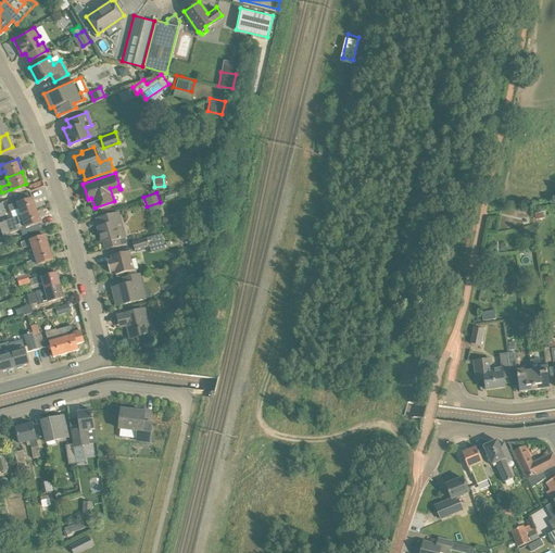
[(20,213),(35,208),(30,196),(7,204),(9,210),(17,206),(20,213)]
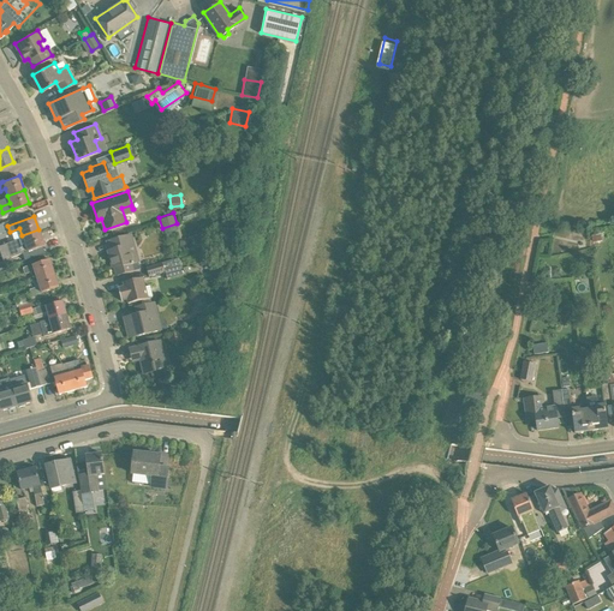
[(23,251),(27,250),(43,244),(39,229),(22,235),(6,241),(11,255),(23,251)]
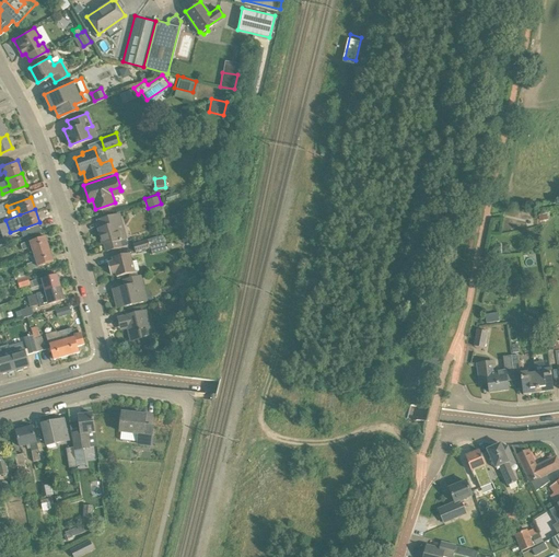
[(118,211),(96,218),(99,225),(97,227),(102,242),(103,241),(105,250),(127,243),(125,236),(120,238),(117,225),(121,224),(118,211)]
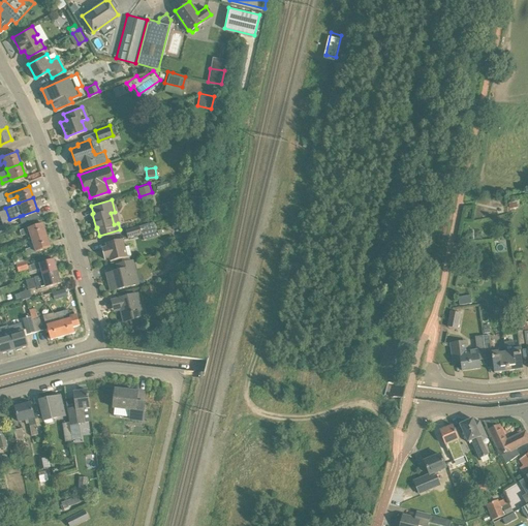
[(171,217),(173,226),(180,224),(178,215),(171,217)]
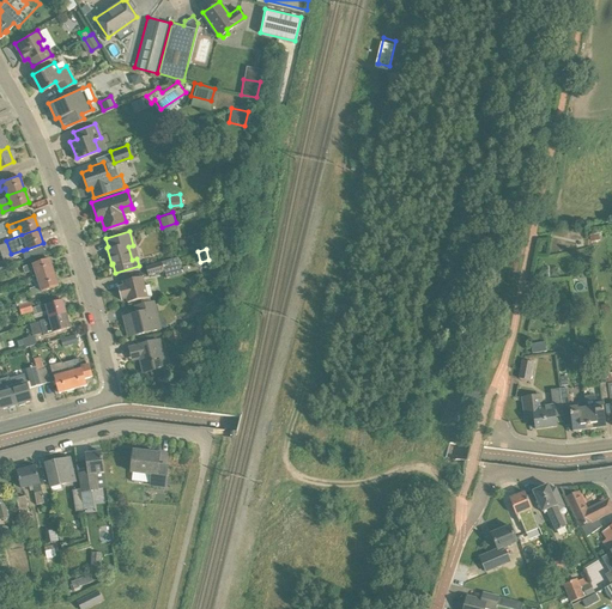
[(165,275),(181,272),(177,255),(145,263),(147,273),(163,268),(165,275)]
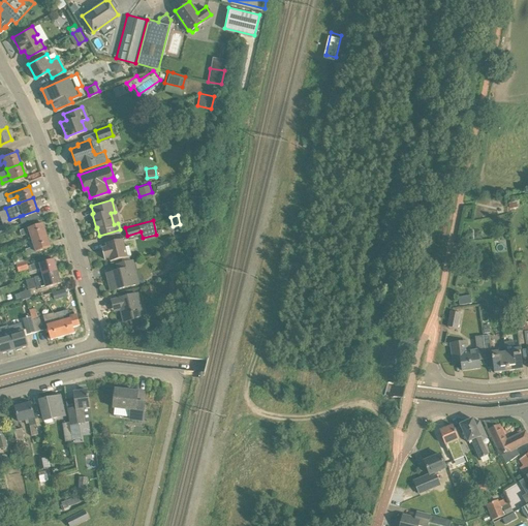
[(31,239),(45,234),(41,221),(19,228),(21,234),(29,231),(31,239)]
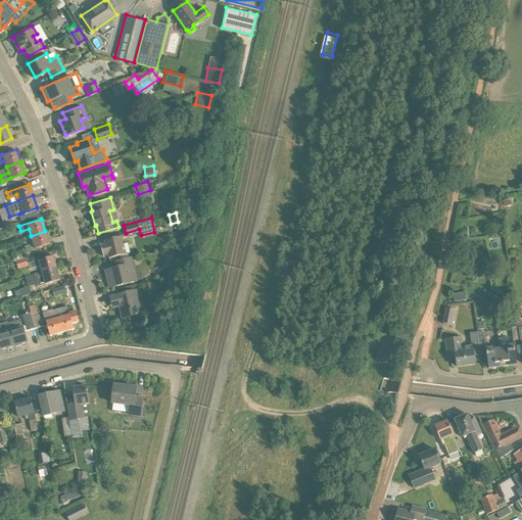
[(28,249),(34,247),(49,242),(45,231),(31,236),(33,242),(26,244),(28,249)]
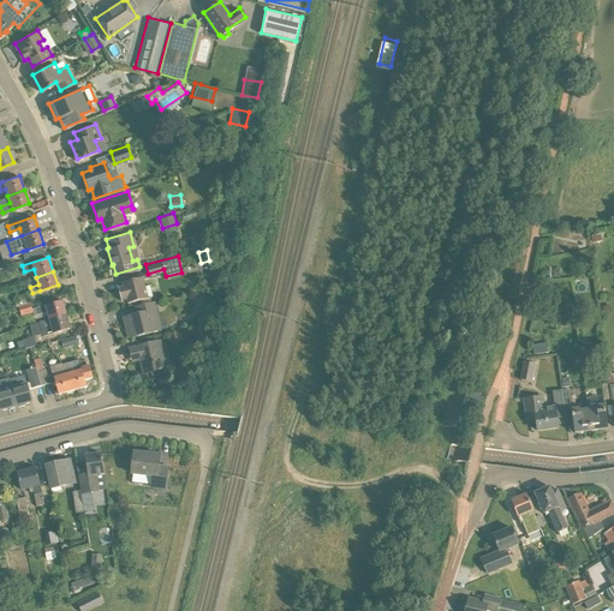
[(127,301),(139,298),(147,295),(144,285),(142,275),(121,280),(123,285),(117,286),(120,298),(126,297),(127,301)]
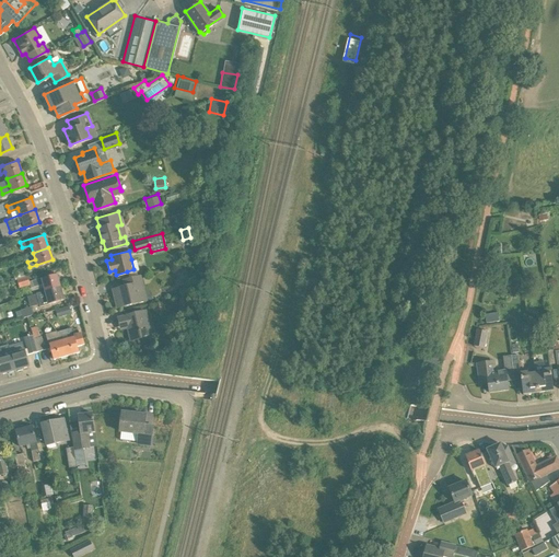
[(44,290),(59,285),(56,273),(32,279),(33,285),(42,282),(44,290)]
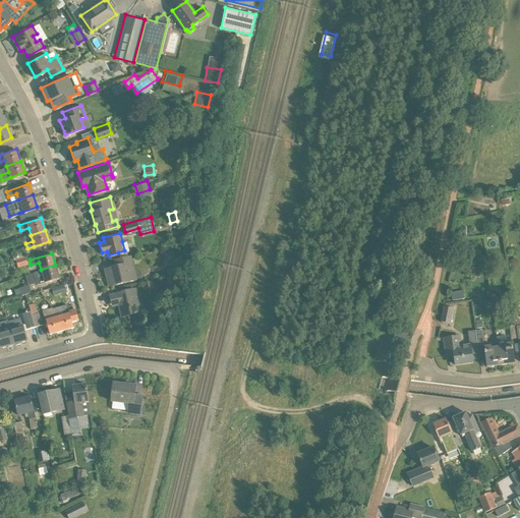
[(135,278),(129,253),(127,254),(119,256),(114,257),(115,265),(104,267),(108,284),(135,278)]
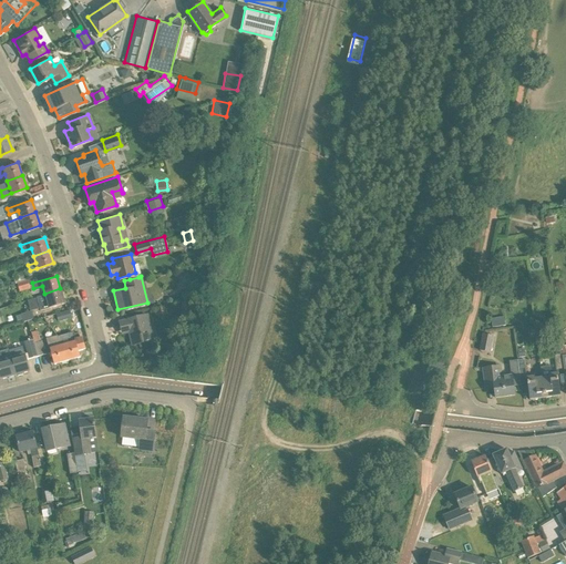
[(27,278),(17,282),(19,289),(30,286),(27,278)]
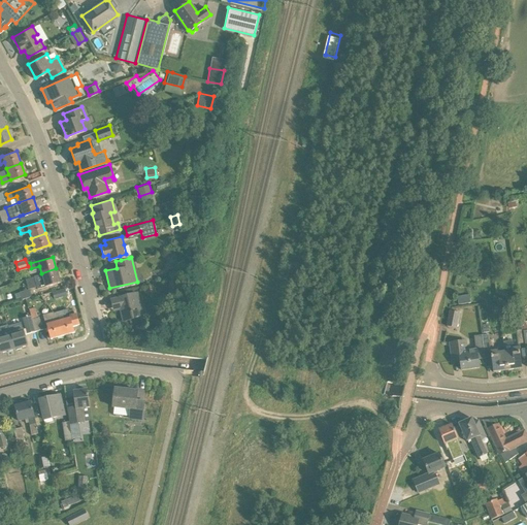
[(37,287),(44,285),(60,281),(56,268),(41,273),(33,275),(37,287)]
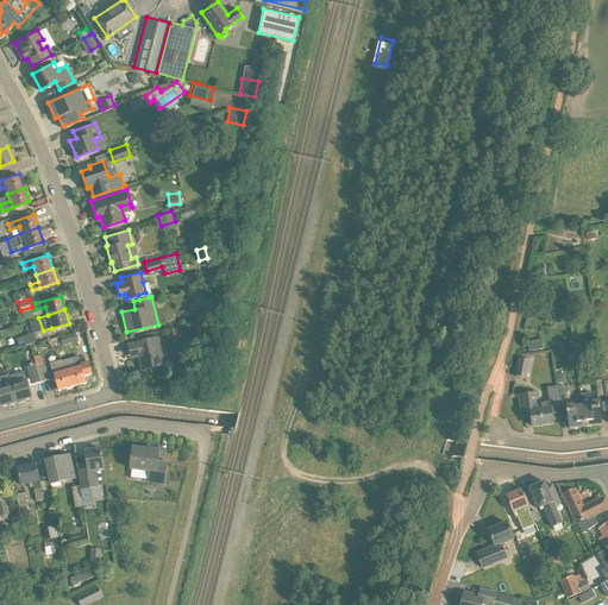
[(36,340),(33,331),(22,334),(24,342),(36,340)]
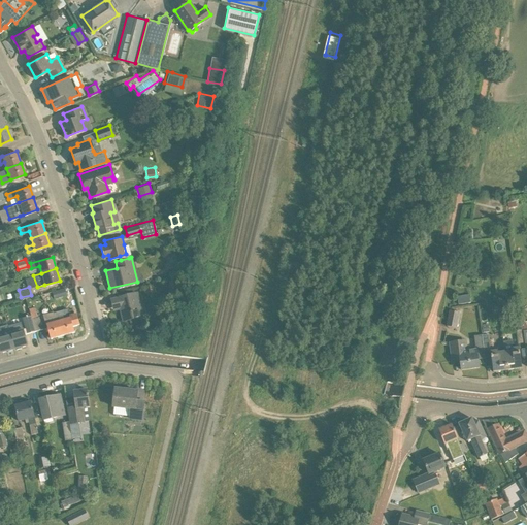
[(53,296),(57,294),(63,293),(61,287),(51,290),(53,296)]
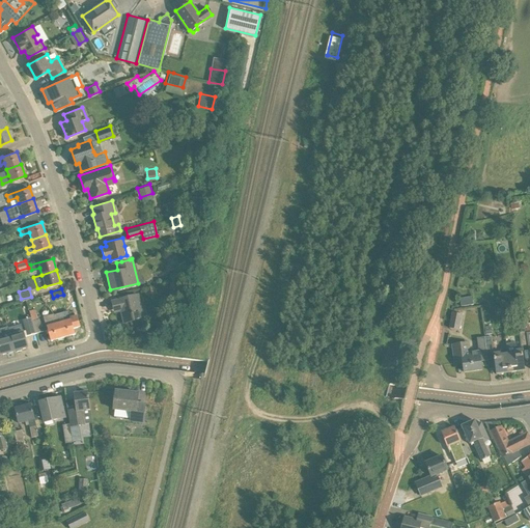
[(144,303),(139,304),(137,293),(117,297),(117,298),(111,299),(113,307),(119,305),(123,321),(142,316),(147,315),(144,303)]
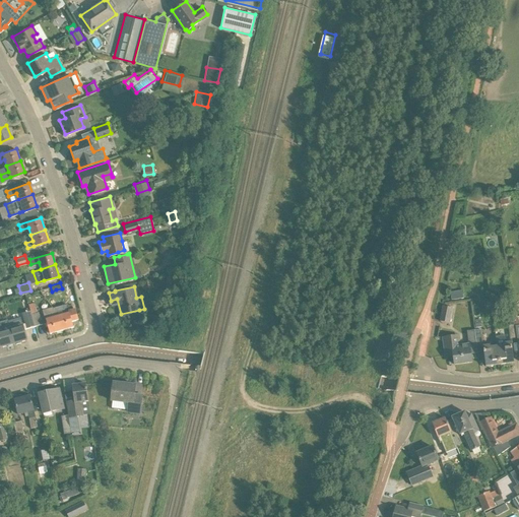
[(451,297),(463,295),(462,286),(449,288),(451,297)]
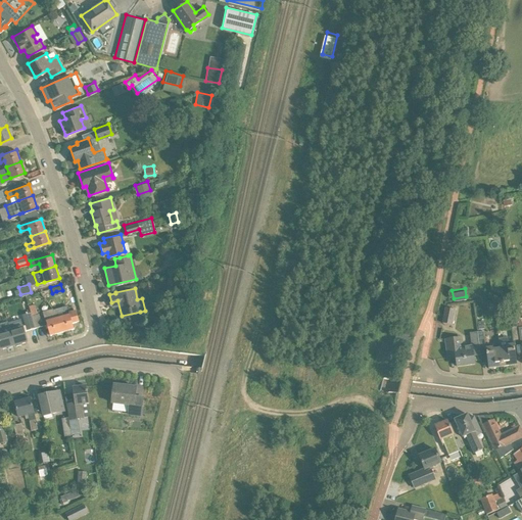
[(28,304),(30,311),(31,314),(37,313),(34,302),(28,304)]
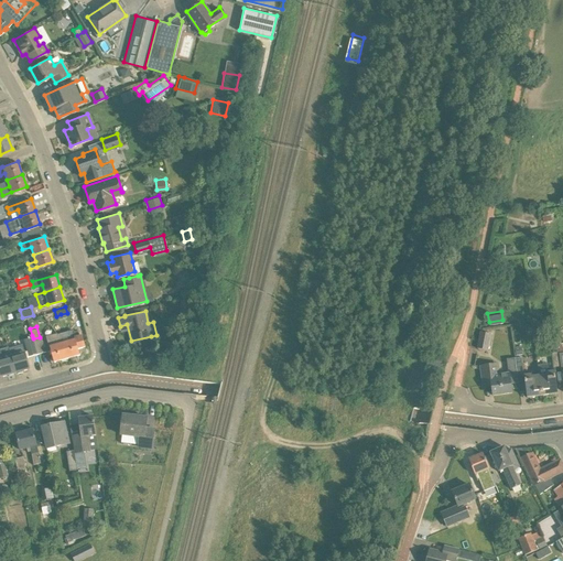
[(58,332),(66,356),(78,353),(77,346),(84,345),(80,333),(74,335),(72,327),(58,332)]
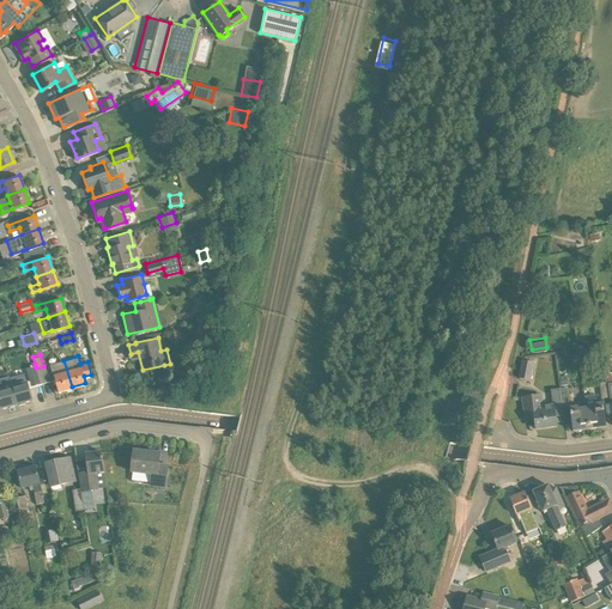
[(517,376),(528,377),(532,359),(520,358),(517,376)]
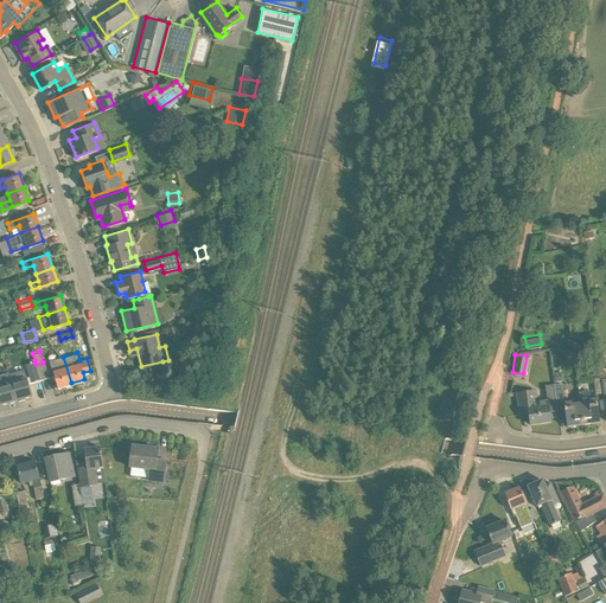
[(52,370),(57,386),(71,383),(63,357),(61,357),(61,355),(49,359),(51,370),(52,370)]
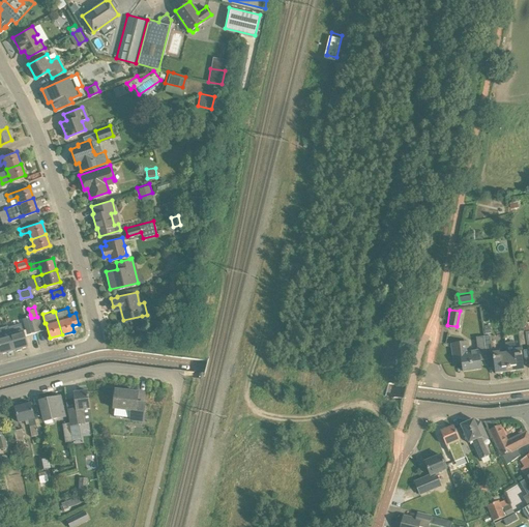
[(13,348),(16,348),(16,349),(20,347),(20,346),(27,345),(24,333),(34,330),(31,318),(30,315),(22,317),(24,327),(8,331),(13,348)]
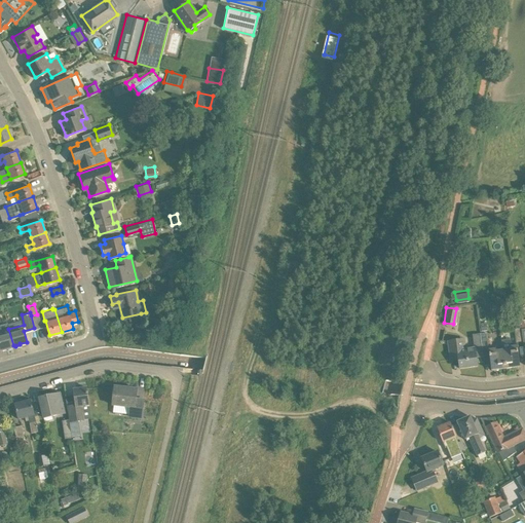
[(34,328),(41,326),(37,314),(31,315),(34,328)]
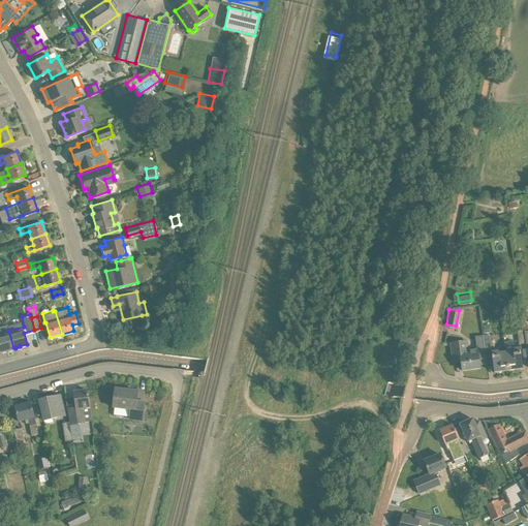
[(0,351),(7,349),(7,350),(11,349),(11,348),(13,347),(8,331),(7,325),(0,326),(0,351)]
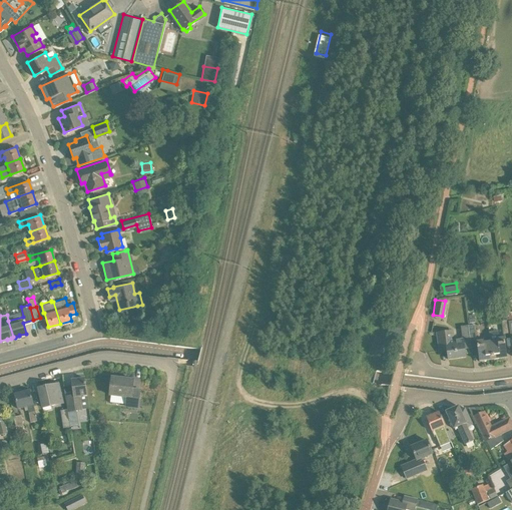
[(509,332),(507,317),(501,318),(502,333),(509,332)]
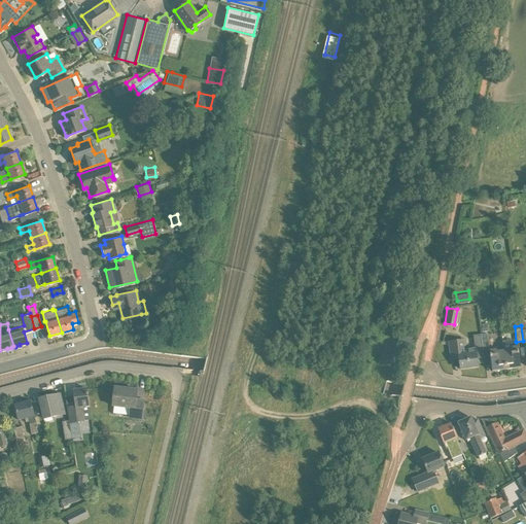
[(411,335),(398,332),(395,344),(407,347),(411,335)]
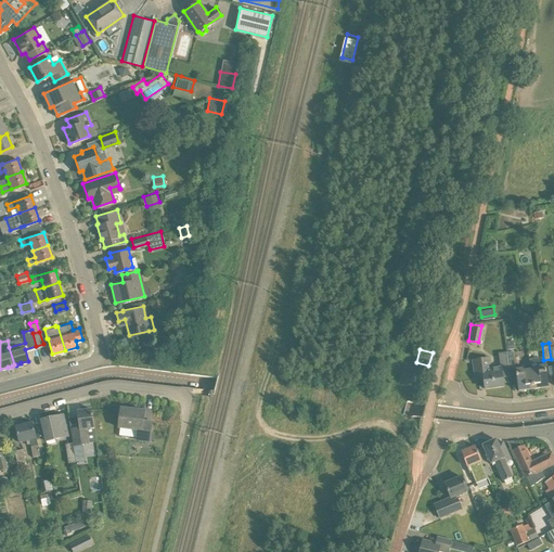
[(507,364),(514,364),(512,349),(505,350),(507,364)]
